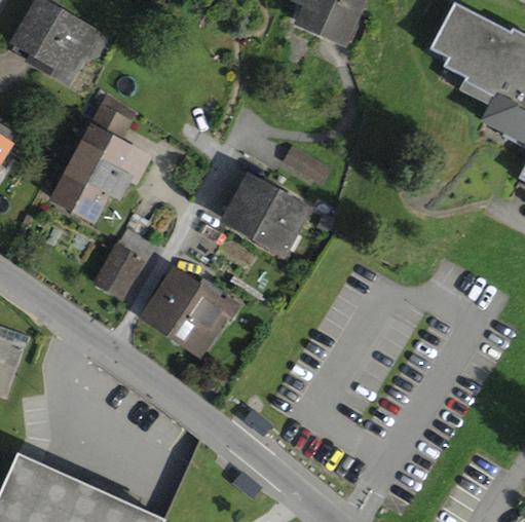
[(111,35),(47,0),(36,0),(13,40),(33,51),(29,59),(72,82),(84,60),(100,54),(111,35)]
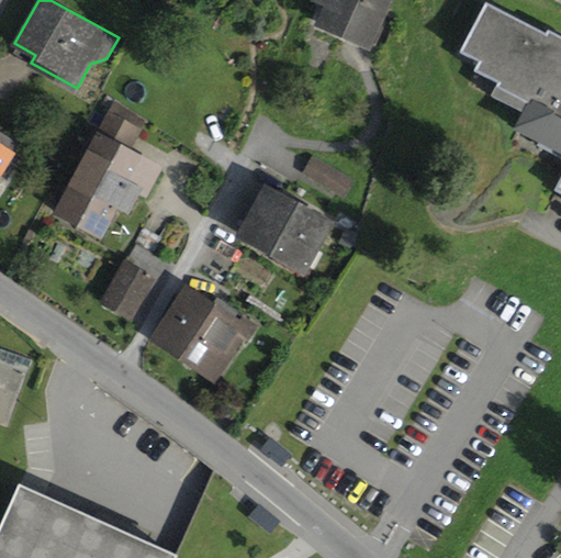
[(315,0),(325,4),(315,24),(371,49),(393,0),(315,0)]
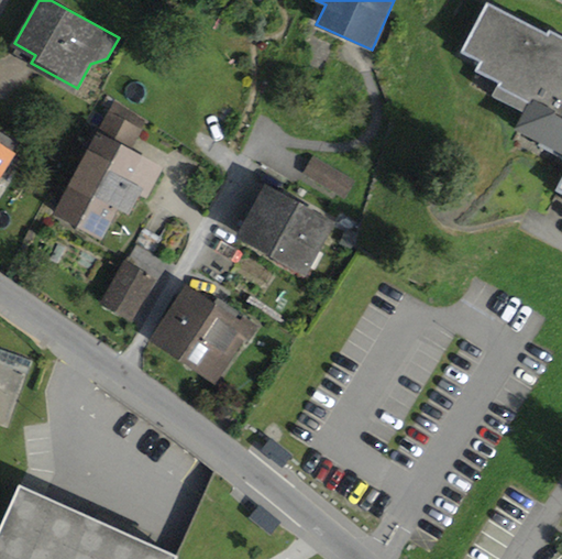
[(561,32),(548,25),(546,31),(487,0),(459,52),(476,61),(472,68),(496,81),(491,92),(525,110),(515,128),(561,152),(561,32)]
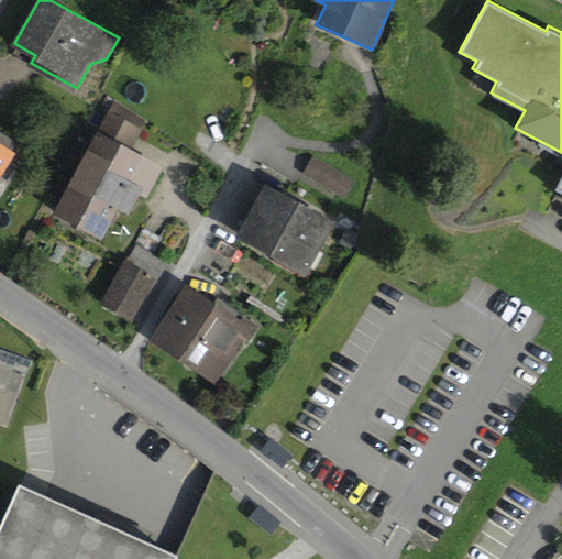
[(117,98),(56,214),(102,238),(120,207),(130,212),(141,194),(150,198),(167,166),(133,148),(150,117),(117,98)]
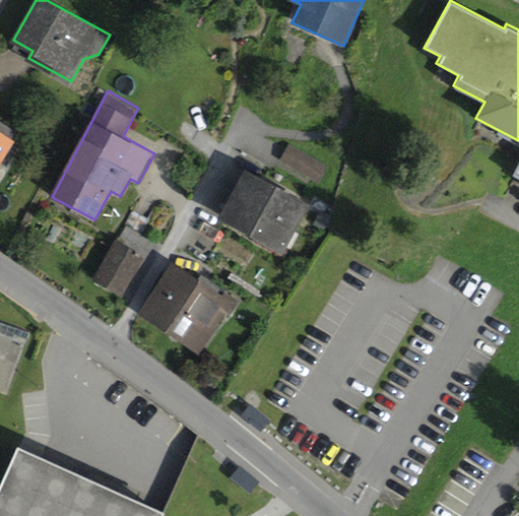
[(0,128),(0,166),(16,139),(0,128)]
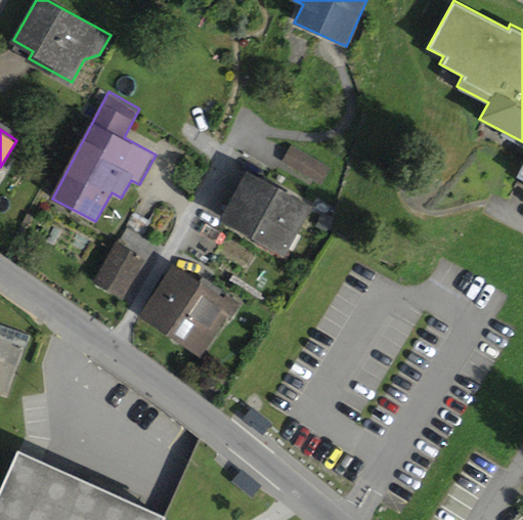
[(332,166),(293,142),(282,159),(321,182),(332,166)]
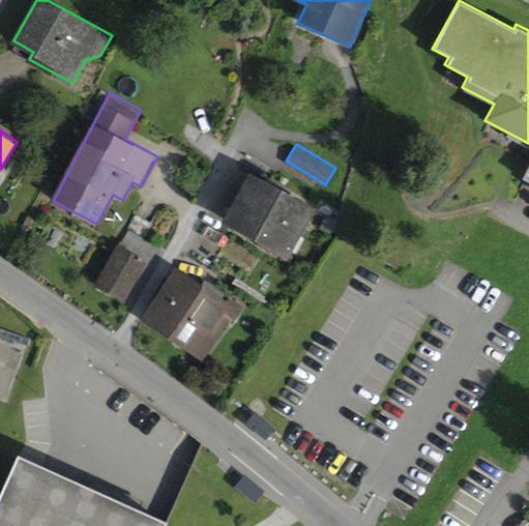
[(252,171),(223,222),(290,258),(318,207),(252,171)]
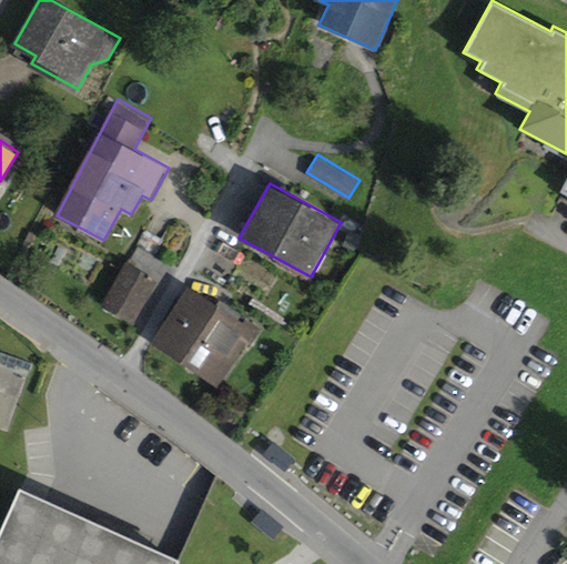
[(138,242),(100,303),(133,324),(171,263),(138,242)]
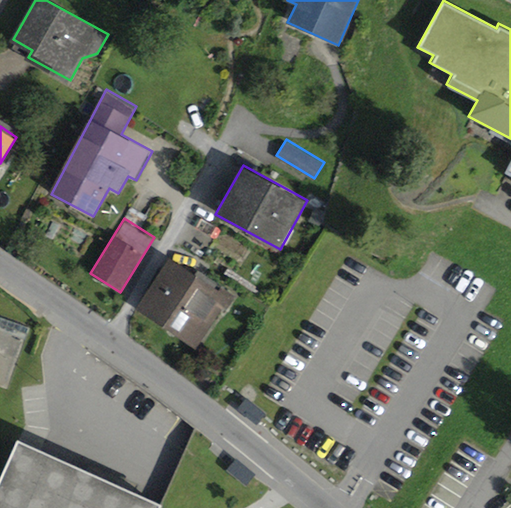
[(170,255),(136,306),(196,346),(225,304),(229,307),(238,294),(210,275),(207,279),(170,255)]
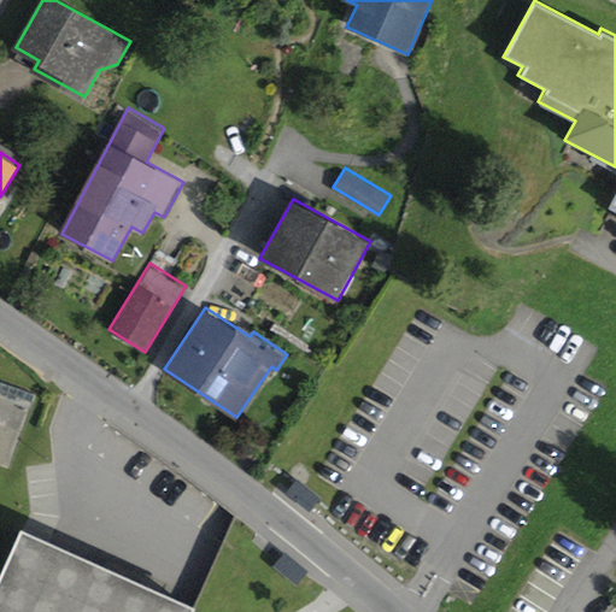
[(23,531),(0,582),(0,611),(194,611),(197,608),(23,531)]
